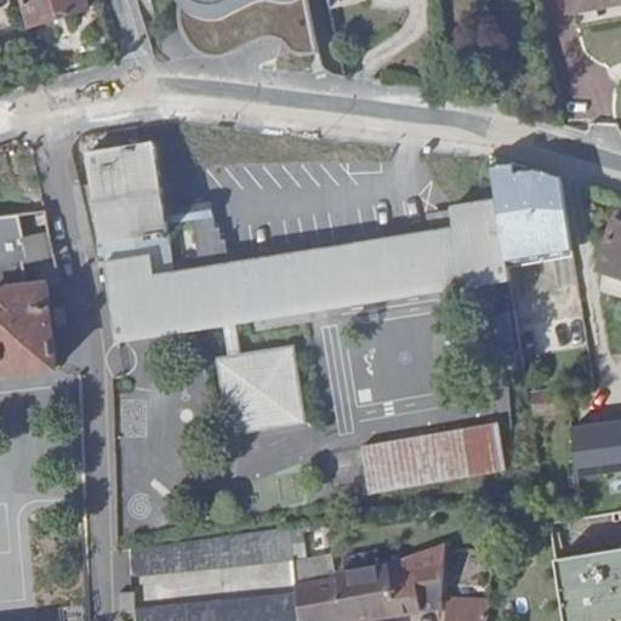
[(85,0),(26,0),(33,21),(86,5),(85,0)]
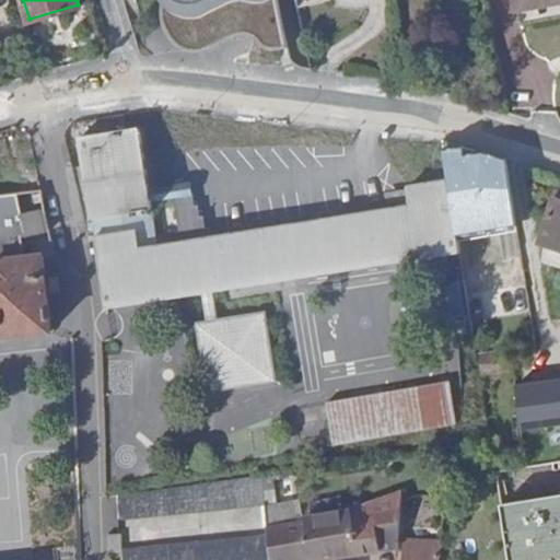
[(268,45),(286,43),(276,0),(161,0),(162,16),(168,33),(171,34),(186,38),(194,37),(201,35),(211,32),(221,26),(230,22),(235,21),(238,20),(242,20),(245,20),(248,20),(248,22),(251,27),(251,31),(260,41),(268,45)]
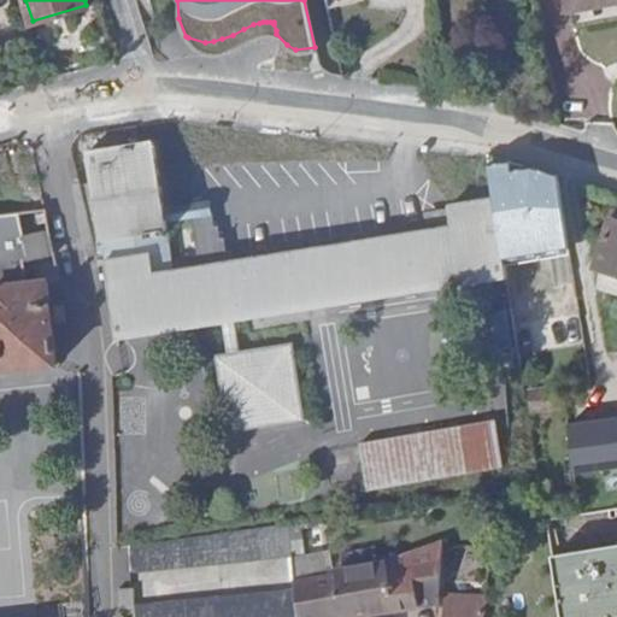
[(616,0),(568,0),(573,19),(616,9),(616,0)]
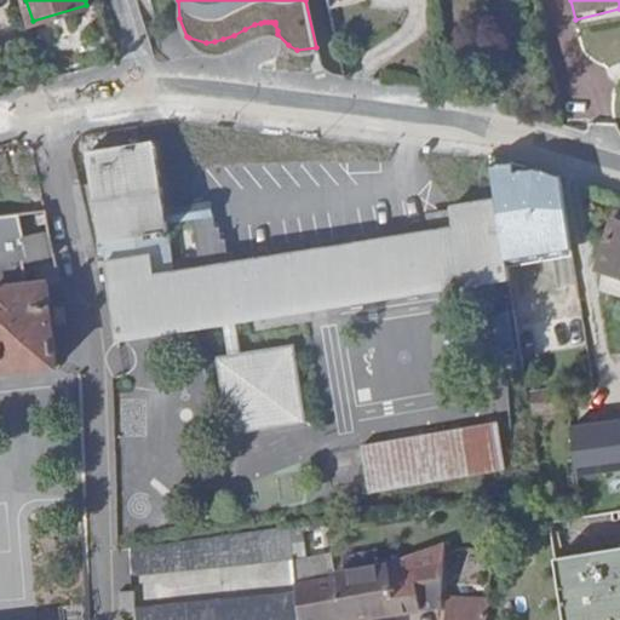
[(619,9),(575,19),(579,34),(619,24),(619,9)]
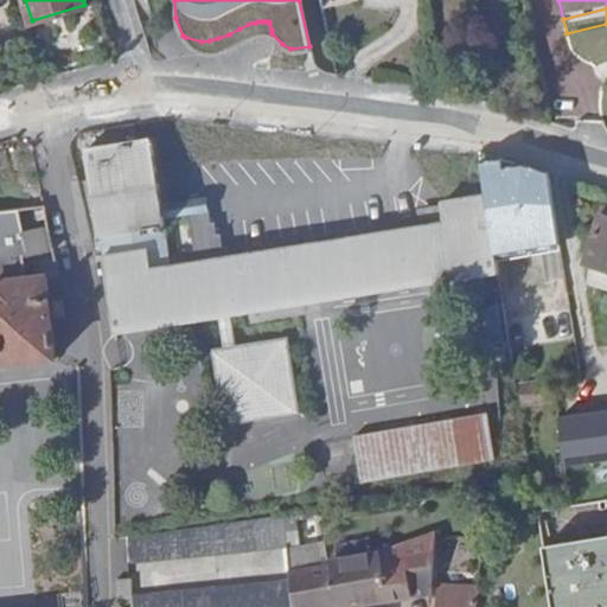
[(185,37),(183,36),(198,49),(213,51),(225,49),(259,33),(268,33),(272,33),(272,30),(269,24),(269,21),(266,21),(262,21),(259,21),(255,23),(249,24),(240,29),(229,34),(218,38),(210,40),(202,42),(185,37)]
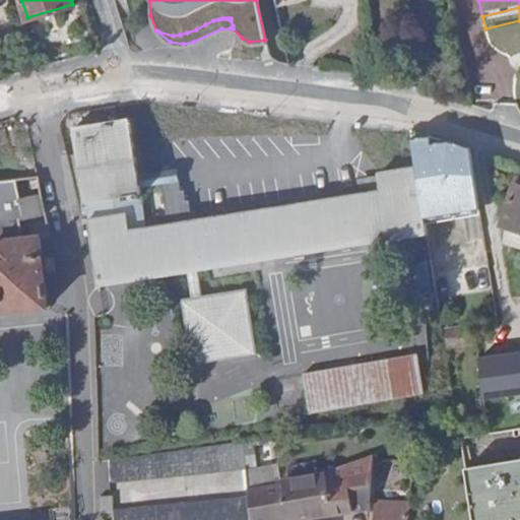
[(192,366),(255,355),(245,290),(198,298),(195,271),(426,234),(425,222),(423,215),(415,169),(380,174),(381,185),(362,188),(363,195),(196,222),(195,212),(191,211),(191,204),(186,205),(185,197),(181,198),(180,187),(176,188),(174,177),(140,182),(137,159),(131,121),(74,129),(101,287),(187,273),(191,299),(182,300),(192,366)]
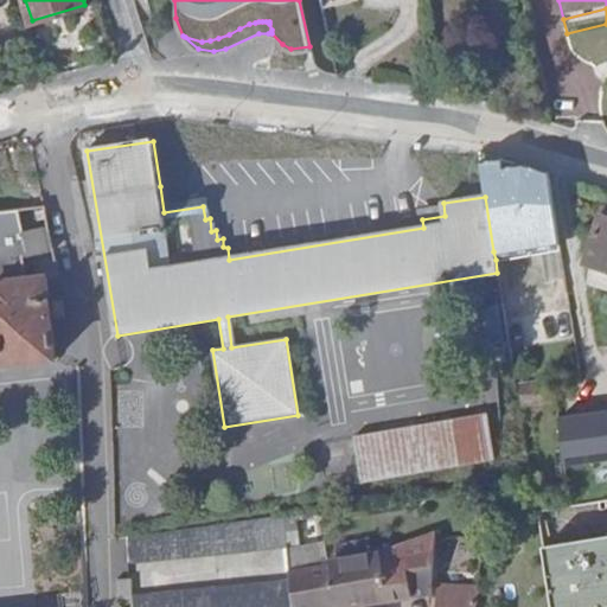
[(485,197),(493,251),(557,241),(545,171),(499,157),(480,160),(485,197)]
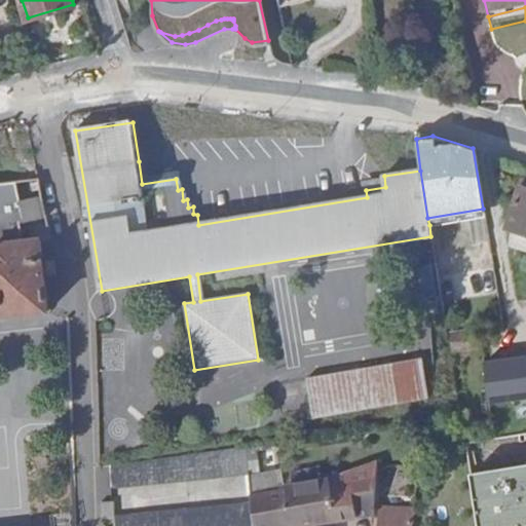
[(10,242),(9,223),(17,223),(24,219),(23,202),(21,178),(0,180),(0,316),(47,311),(39,240),(20,241),(10,242)]
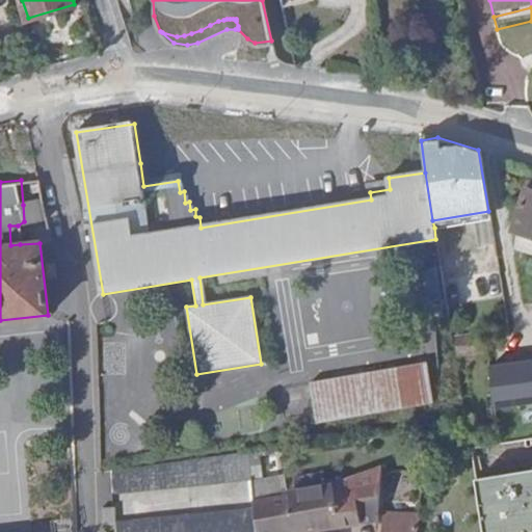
[(531,192),(523,189),(509,232),(529,238),(531,238),(531,192)]
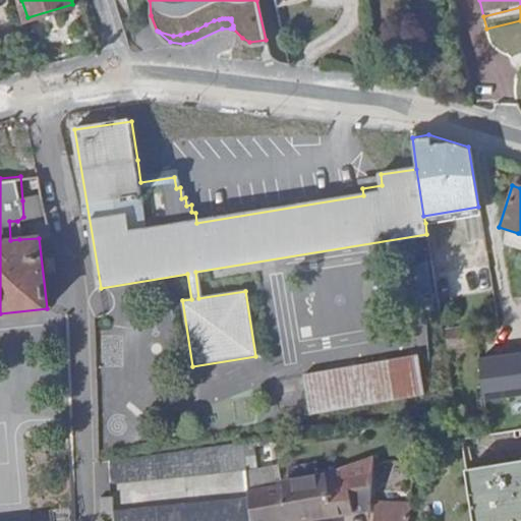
[(23,217),(45,214),(42,198),(22,200),(23,217)]
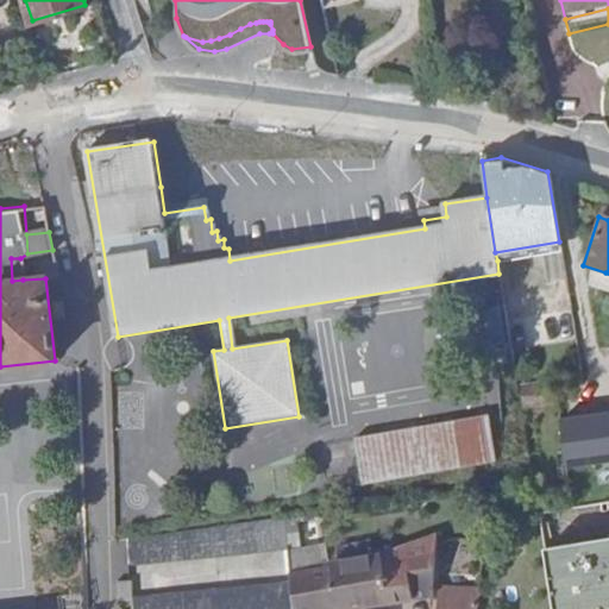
[(495,252),(497,261),(560,251),(559,242),(495,252)]
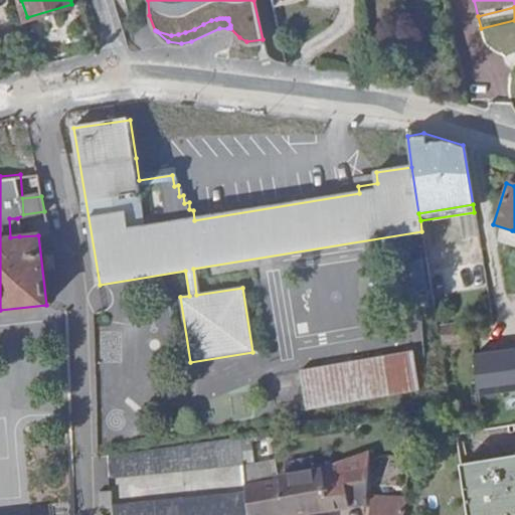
[(19,236),(17,218),(9,218),(10,237),(19,236)]
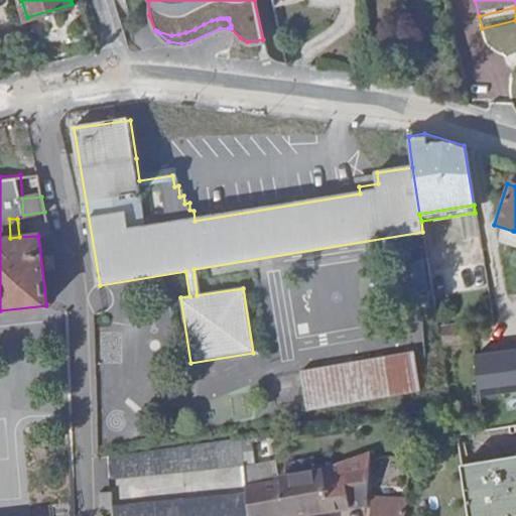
[(511,240),(513,231),(494,225),(491,234),(511,240)]
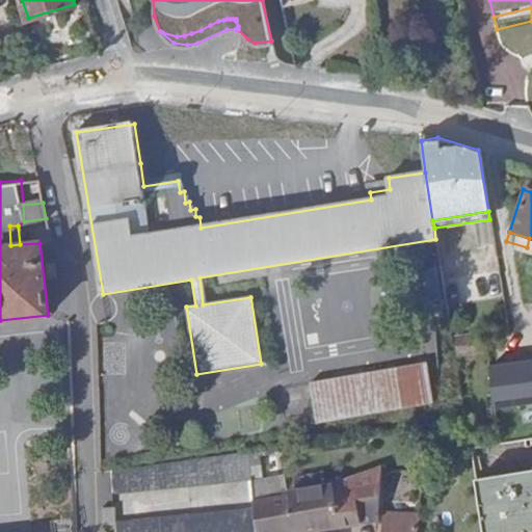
[(440,321),(448,320),(440,265),(434,266),(439,292),(435,293),(440,321)]
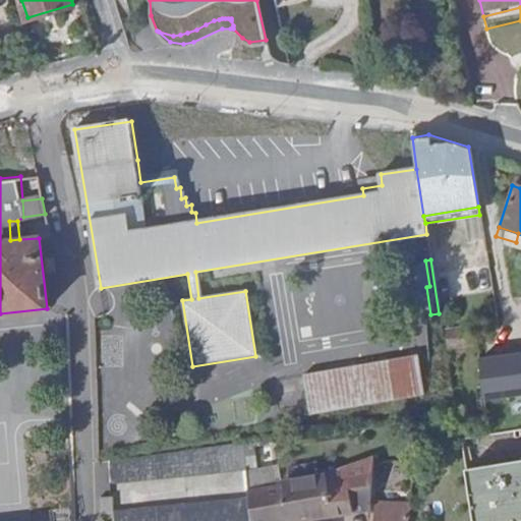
[(451,349),(465,345),(461,326),(446,330),(451,349)]
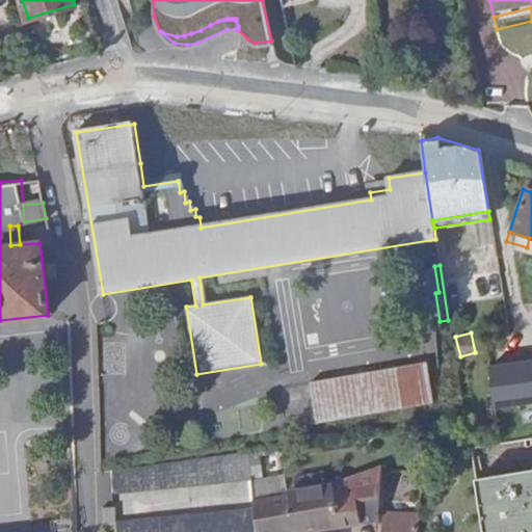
[(427,362),(307,381),(314,424),(434,404),(427,362)]
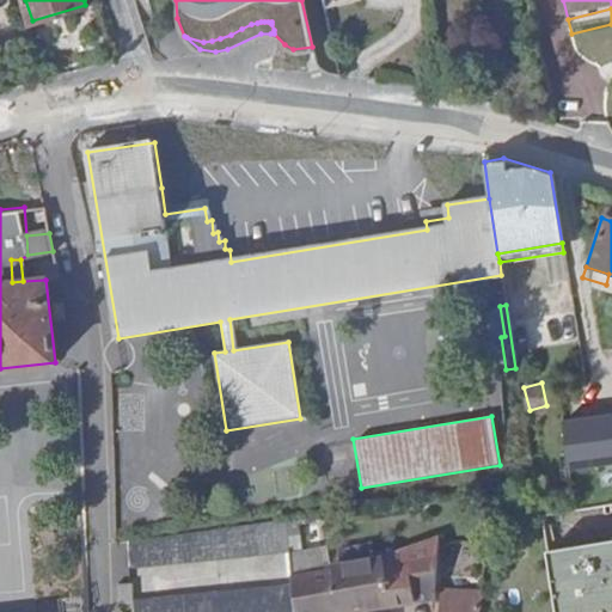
[(283,522),(128,545),(130,568),(288,552),(283,522)]
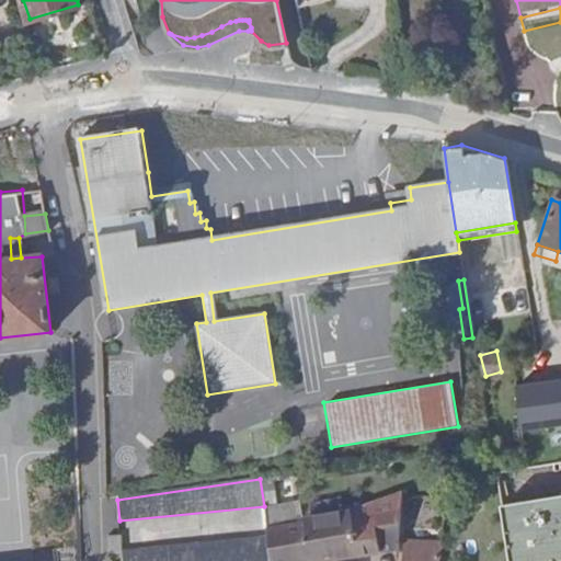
[(371,522),(377,552),(392,549),(397,495),(392,496),(347,514),(348,526),(371,522)]
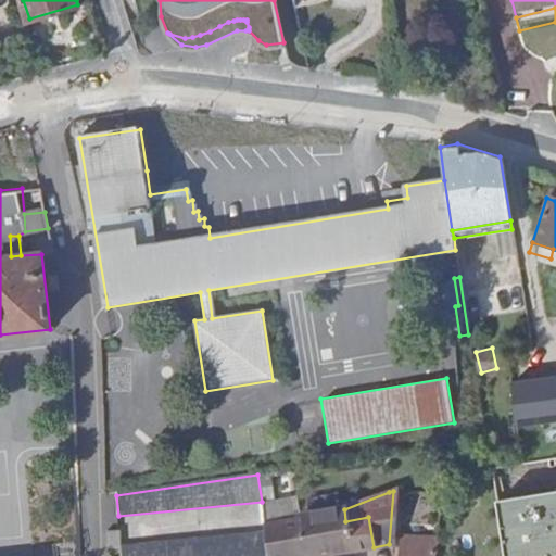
[(304,555),(317,555),(329,554),(374,547),(368,517),(345,521),(344,509),(298,518),(304,555)]
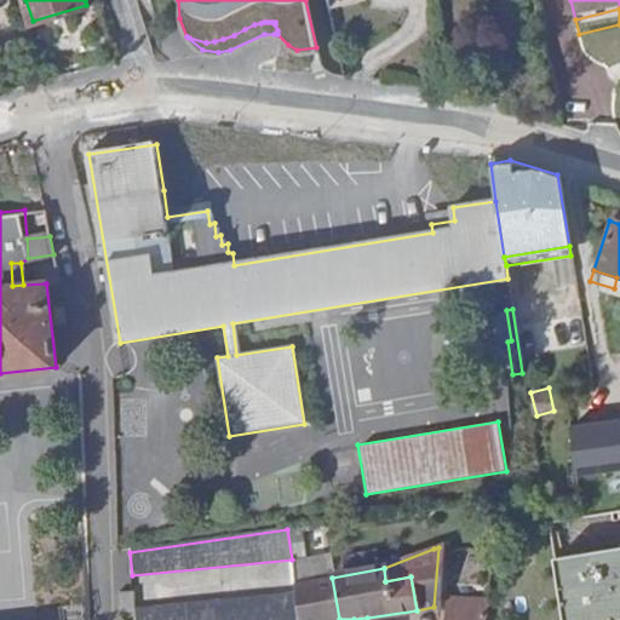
[(339,619),(332,578),(297,585),(298,595),(302,619),(339,619)]
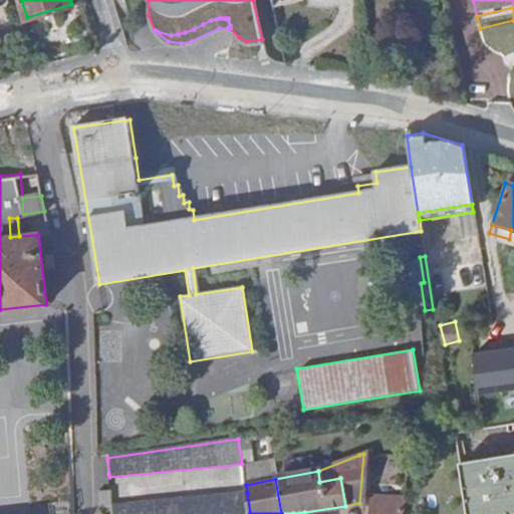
[(400,513),(402,486),(368,490),(368,513),(400,513)]
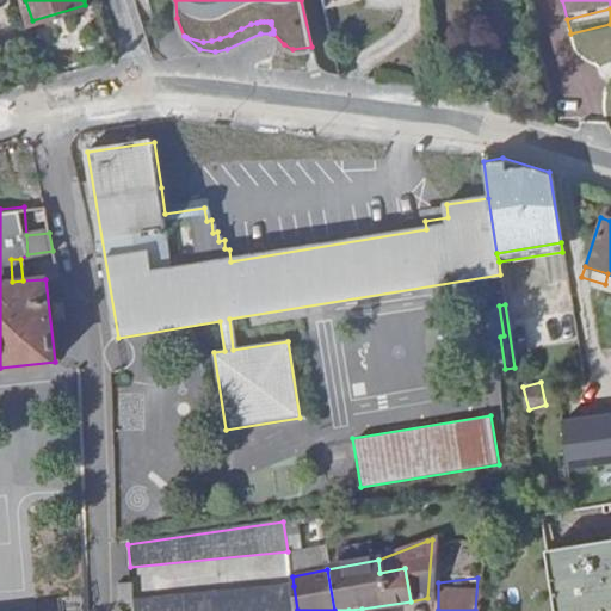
[(131,600),(130,585),(116,585),(116,602),(131,600)]
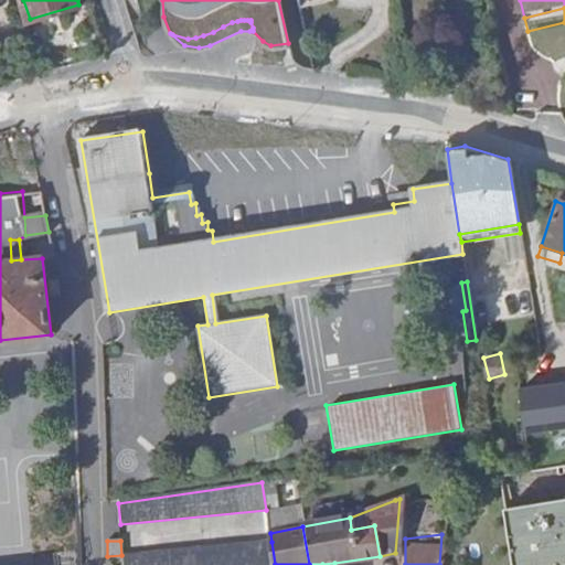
[(275,564),(272,542),(121,555),(120,564),(275,564)]
